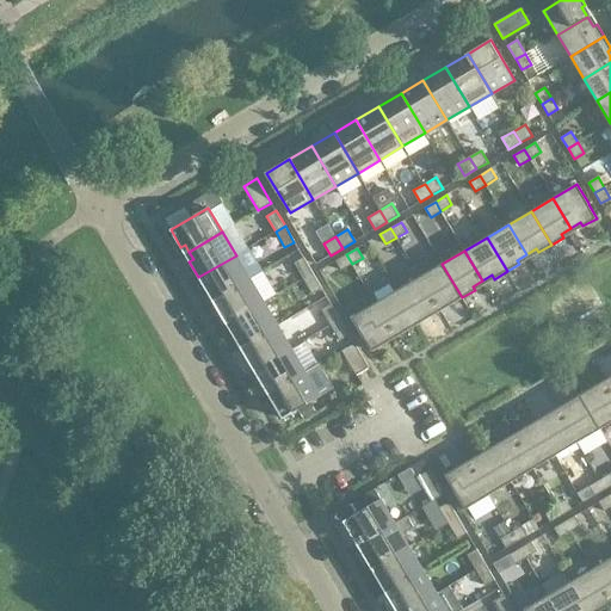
[(352,264),(346,254),(335,260),(341,270),(352,264)]
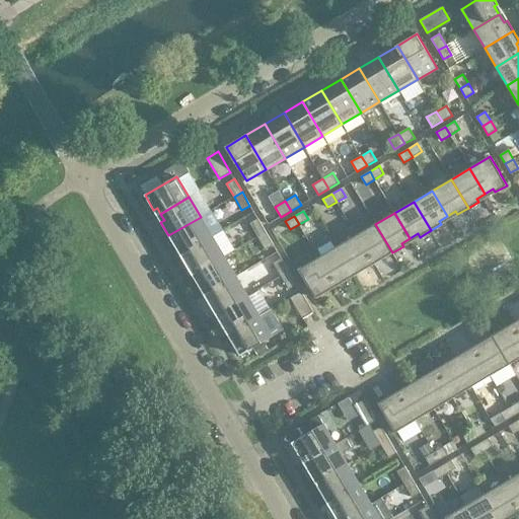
[(212,236),(201,217),(168,235),(177,249),(180,247),(183,253),(212,236)]
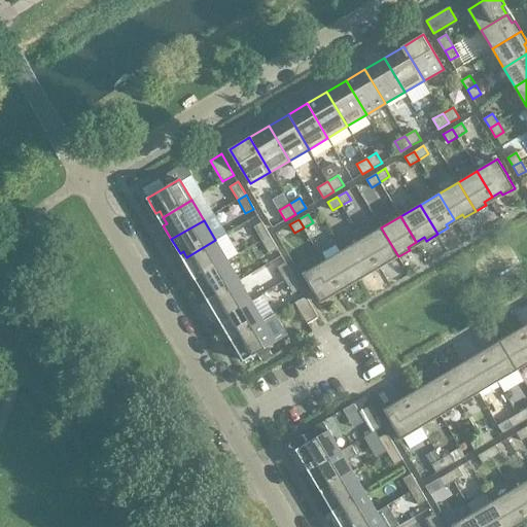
[(270,236),(261,222),(253,226),(261,240),(270,236)]
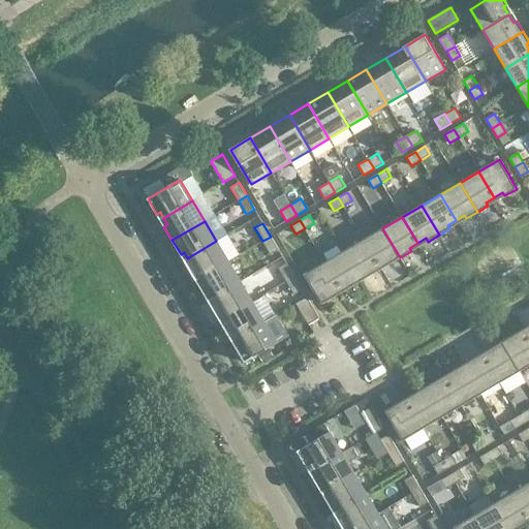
[(400,257),(382,228),(363,240),(378,266),(386,260),(389,265),(400,257)]
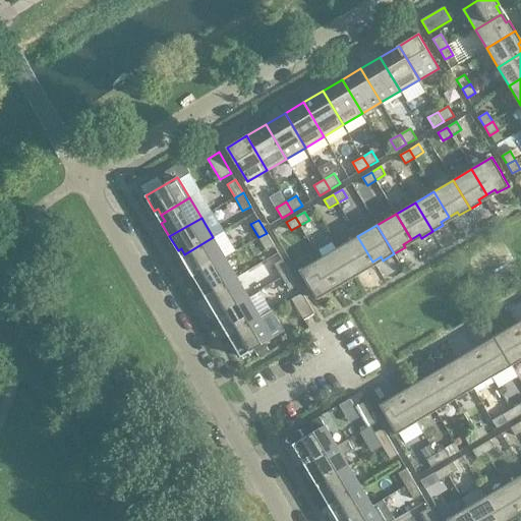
[(275,246),(267,233),(258,237),(267,250),(275,246)]
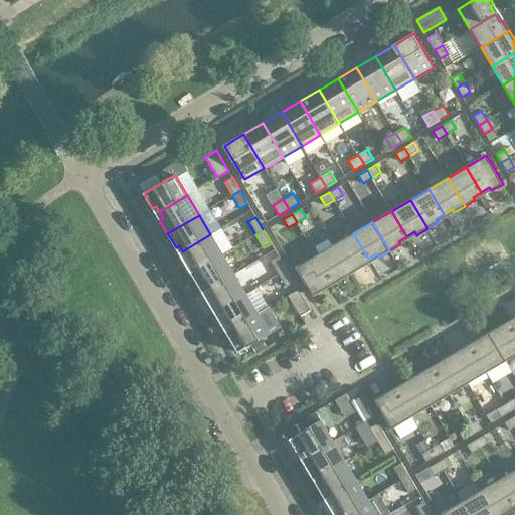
[(368,259),(353,233),(335,244),(352,274),(362,267),(360,264),(368,259)]
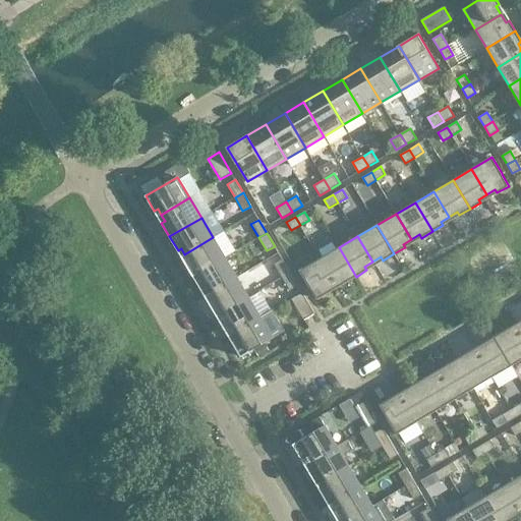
[(225,257),(213,237),(184,254),(188,261),(185,263),(193,276),(225,257)]
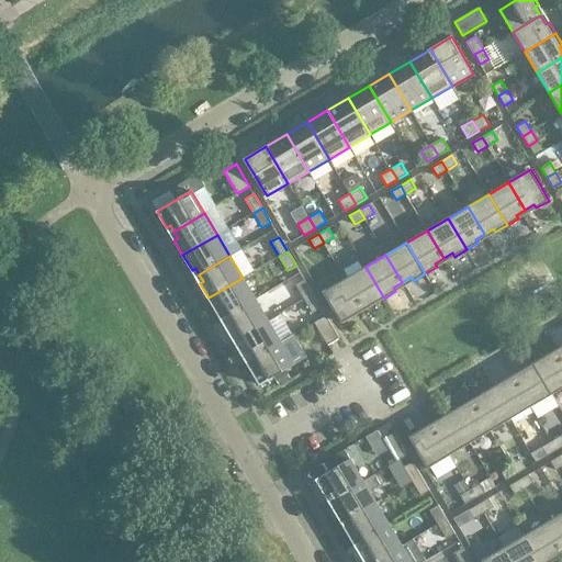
[(384,299),(366,267),(345,279),(361,306),(370,301),(372,305),(384,299)]
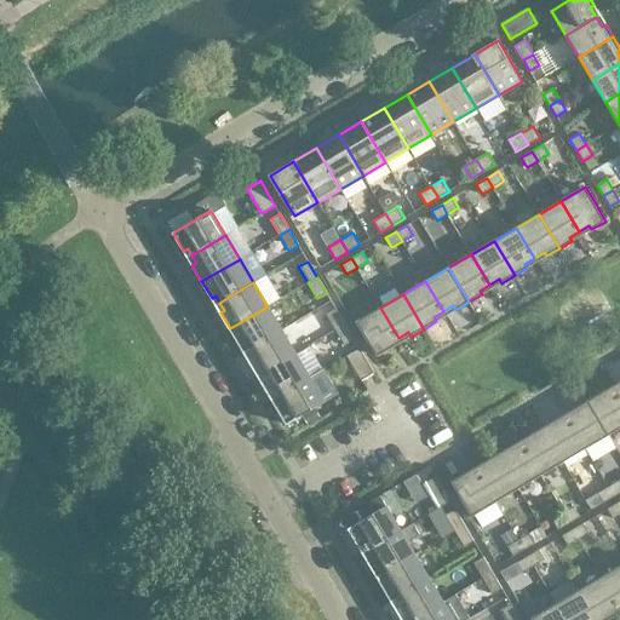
[(282,331),(268,306),(230,328),(240,345),(244,343),(248,350),(282,331)]
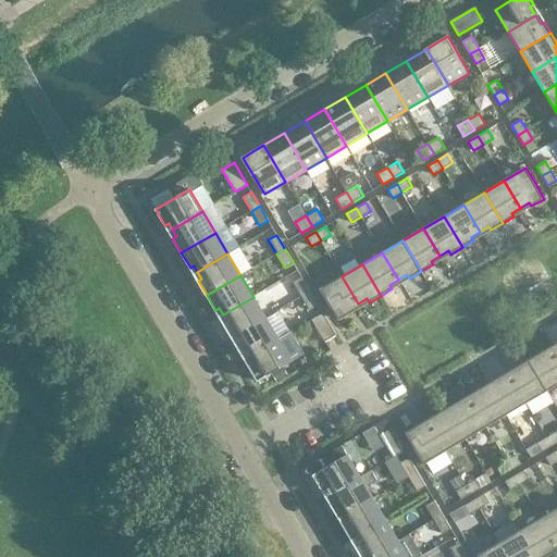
[(358,304),(342,276),(324,287),(323,287),(320,289),(331,307),(339,320),(351,312),(349,309),(358,304)]
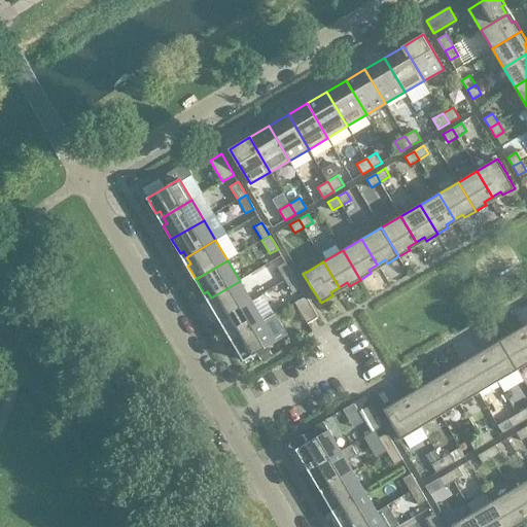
[(293,276),(285,262),(277,268),(285,281),(293,276)]
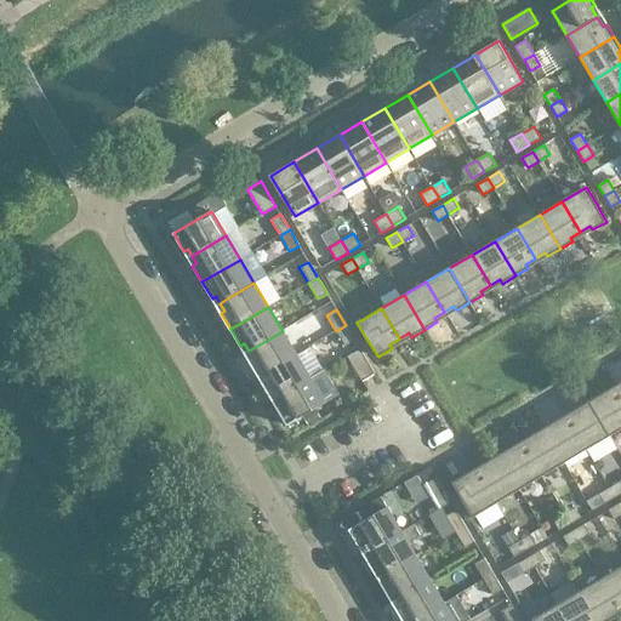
[(355,341),(346,325),(336,331),(346,347),(355,341)]
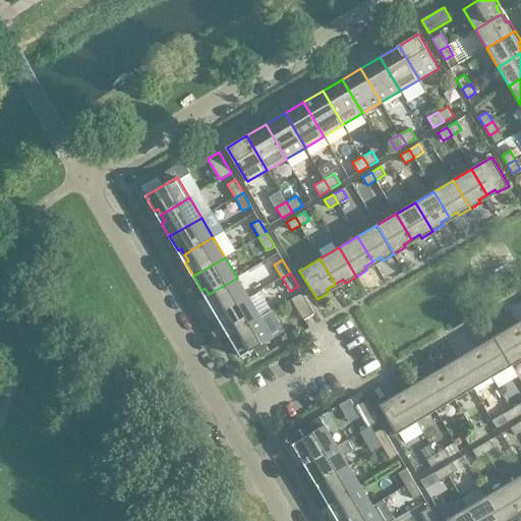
[(248,297),(237,278),(209,294),(212,300),(209,302),(217,316),(248,297)]
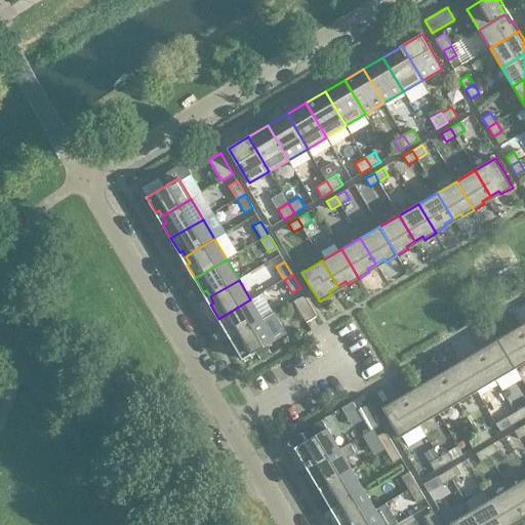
[(317,316),(305,295),(293,301),(306,322),(317,316)]
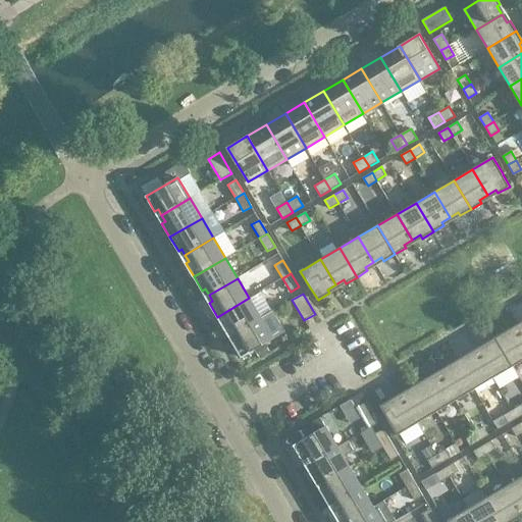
[(261,318),(249,298),(217,317),(225,330),(229,328),(232,334),(261,318)]
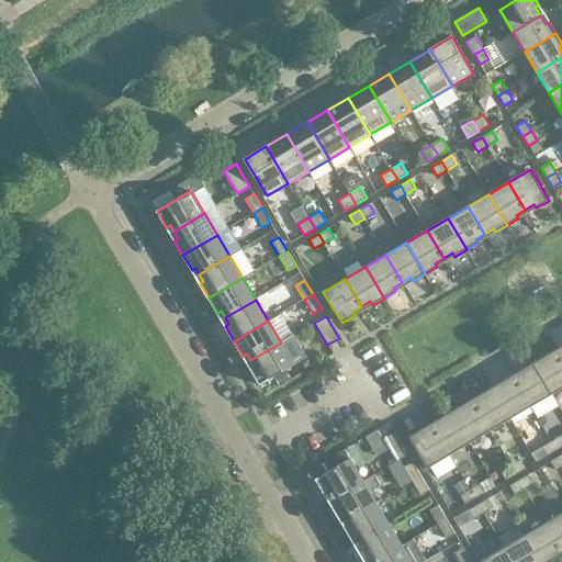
[(288,338),(281,343),(250,360),(255,367),(250,369),(260,385),(294,364),(287,351),(293,348),(288,338)]
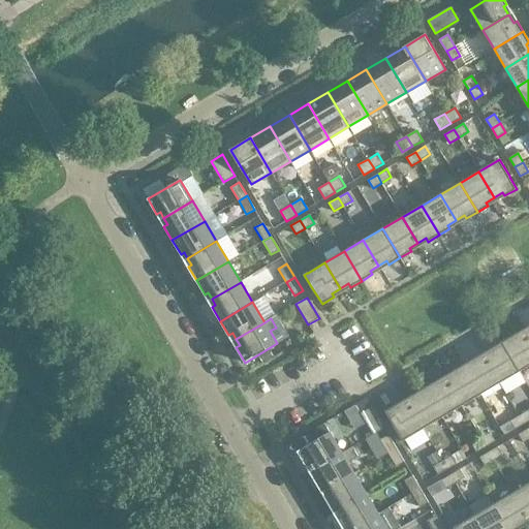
[(528,365),(528,343),(523,334),(515,339),(512,335),(502,342),(520,371),(528,365)]
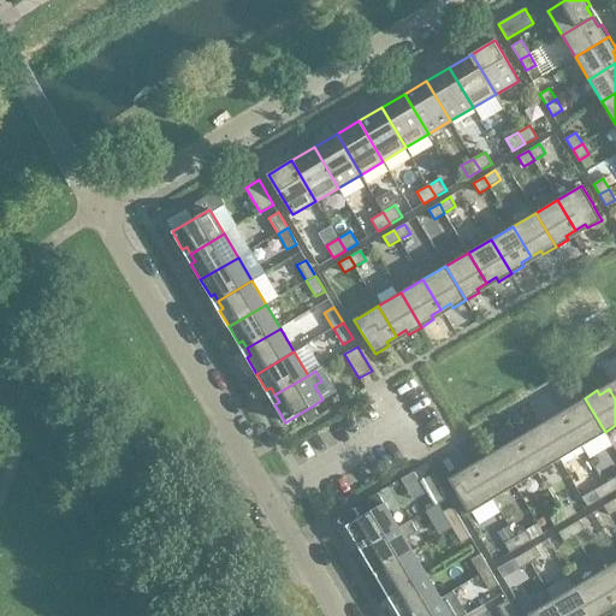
[(605,432),(585,398),(572,406),(574,410),(564,415),(582,446),(605,432)]
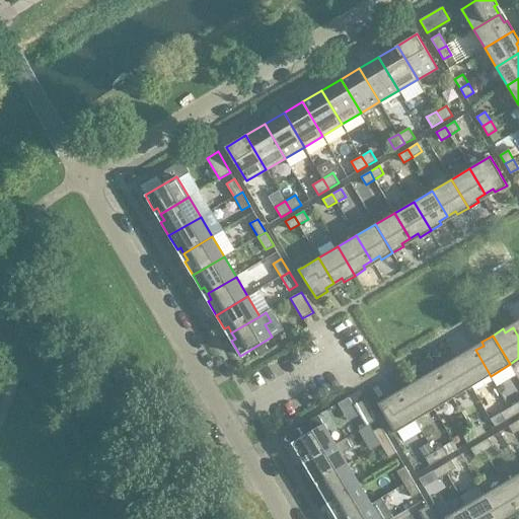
[(269,349),(265,342),(254,348),(258,354),(269,349)]
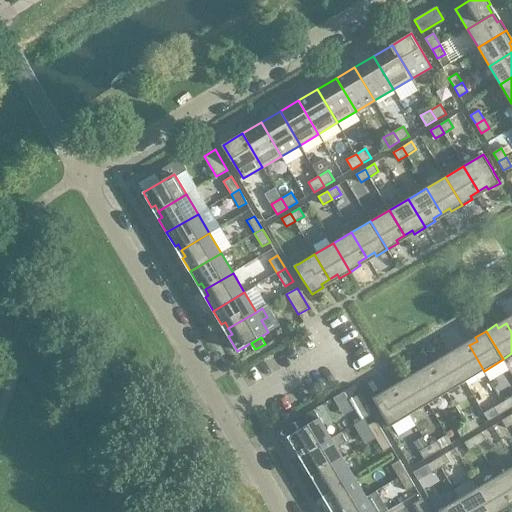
[(484,371),(469,345),(461,350),(459,347),(448,353),(465,382),(484,371)]
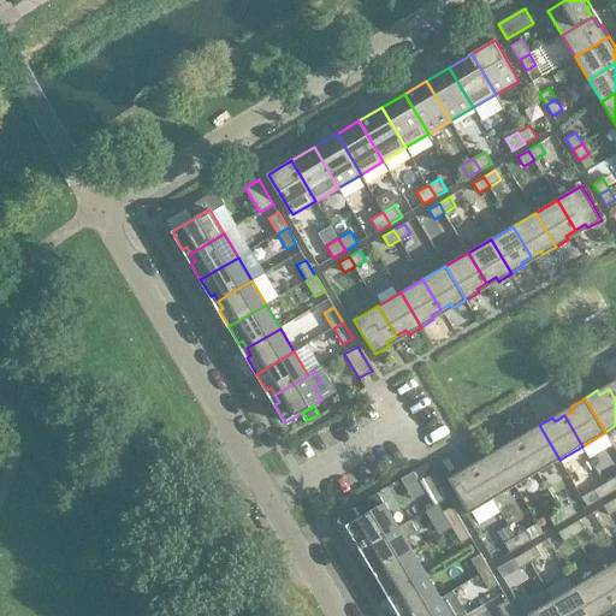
[(560,460),(539,425),(527,432),(529,437),(520,442),(537,473),(560,460)]
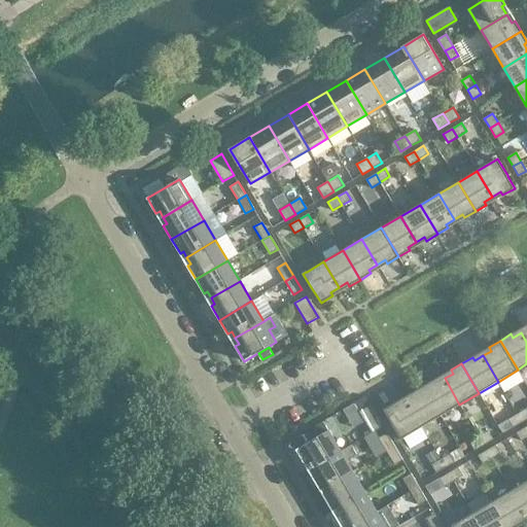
[(459,405),(445,378),(436,383),(433,380),(423,386),(441,416),(459,405)]
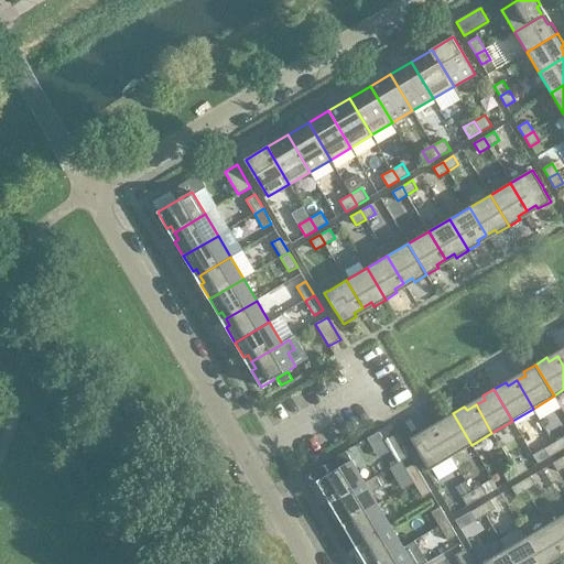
[(472,445),(453,413),(442,420),(444,424),(434,430),(451,457),(472,445)]
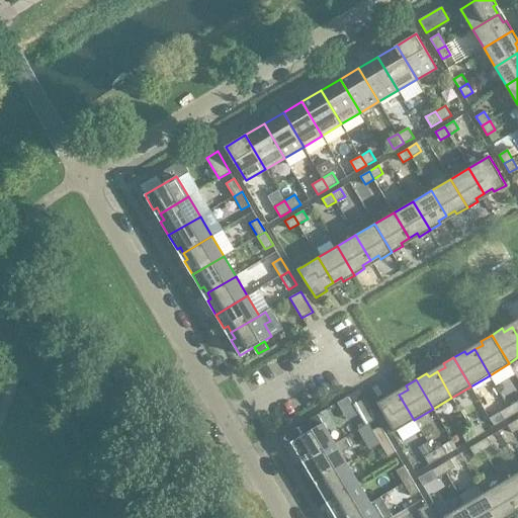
[(414,420),(399,395),(391,399),(389,396),(377,403),(384,415),(395,432),(398,430),(398,429),(414,420)]
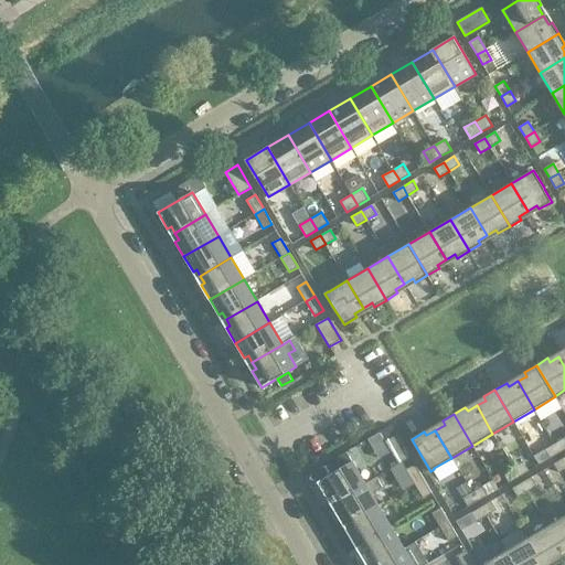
[(380,433),(368,439),(379,458),(391,451),(385,441),(380,433)]
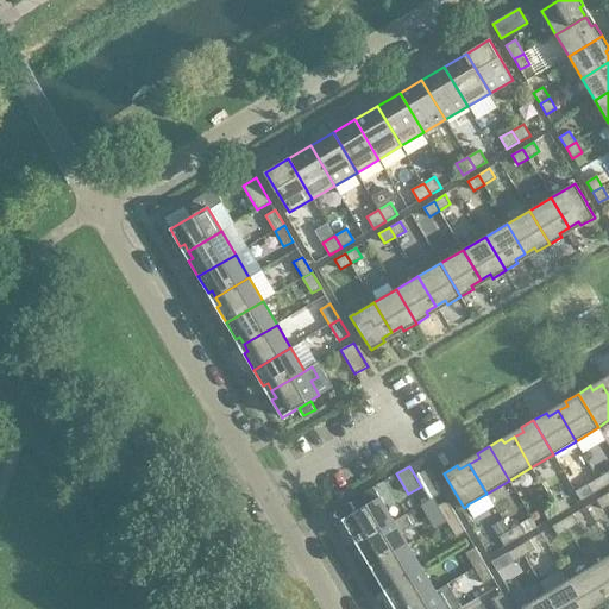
[(443,493),(428,469),(415,476),(421,487),(429,500),(443,493)]
